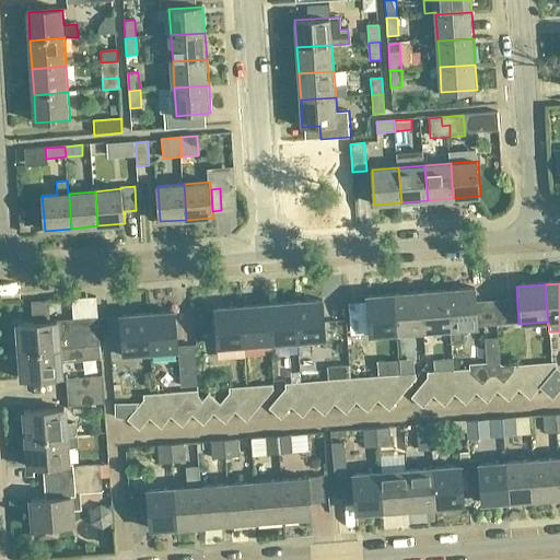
[(474,290),(447,292),(450,329),(451,343),(464,343),(463,328),(477,327),(474,290)]
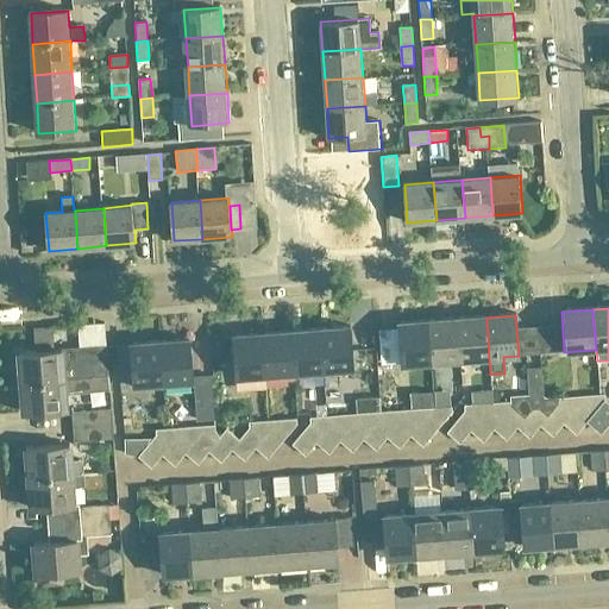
[(487,318),(457,320),(460,360),(489,358),(487,318)]
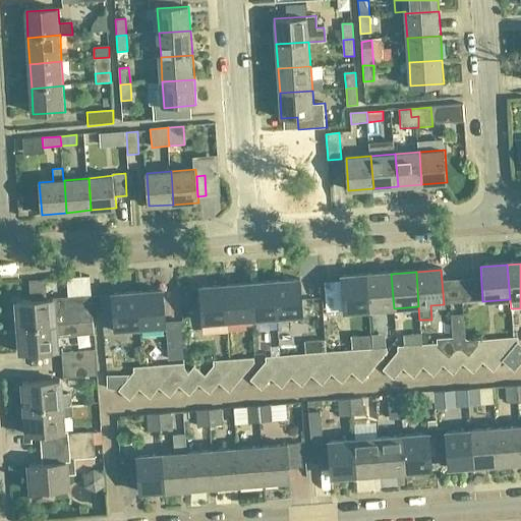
[(391,274),(366,276),(368,310),(394,308),(391,274)]
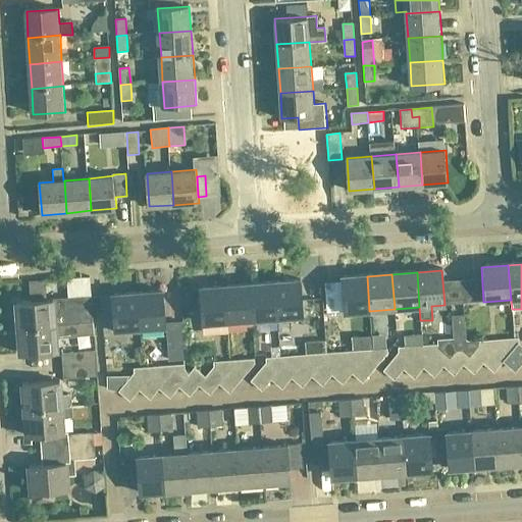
[(345,313),(369,311),(367,276),(342,278),(345,313)]
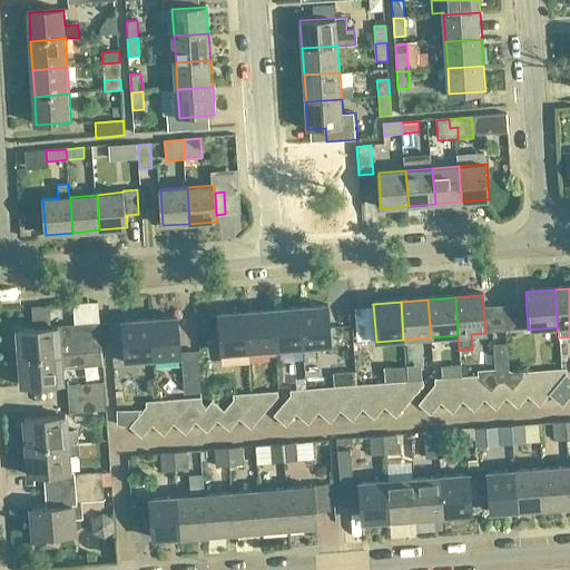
[(327,307),(301,310),(304,347),(305,361),(316,360),(315,346),(331,345),(327,307)]
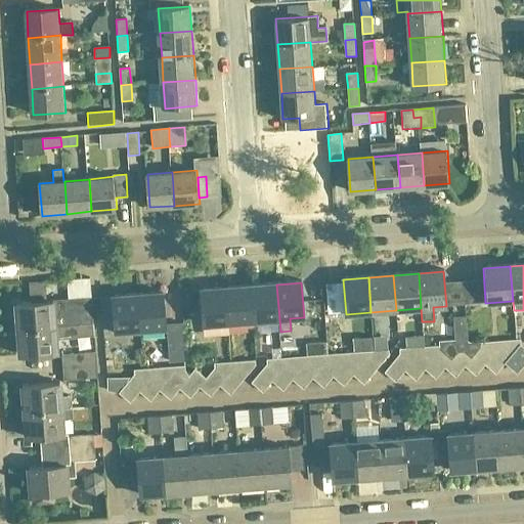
[(276,285),(252,287),(255,321),(279,319),(276,285)]
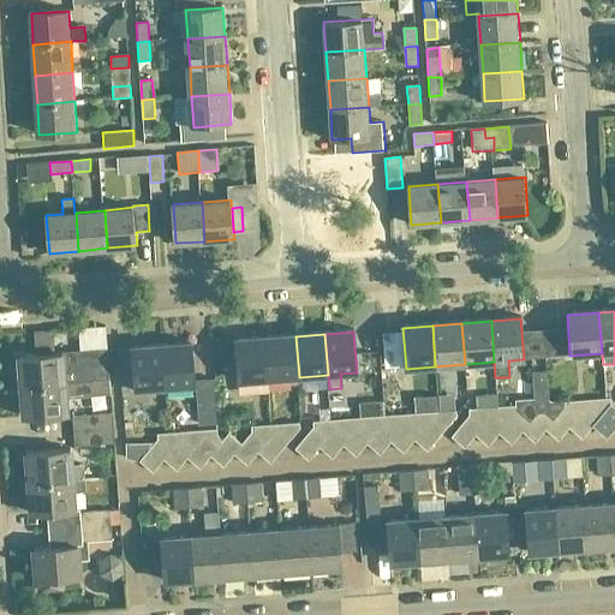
[(296,336),(267,339),(269,378),(299,377),(296,336)]
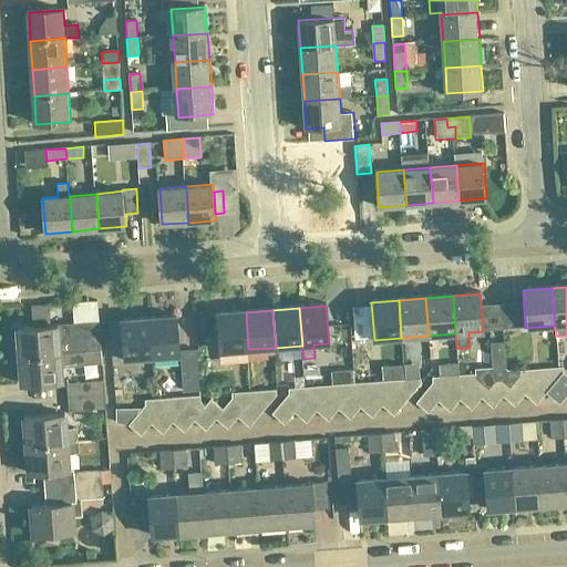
[(219,352),(248,349),(246,312),(217,315),(219,352)]
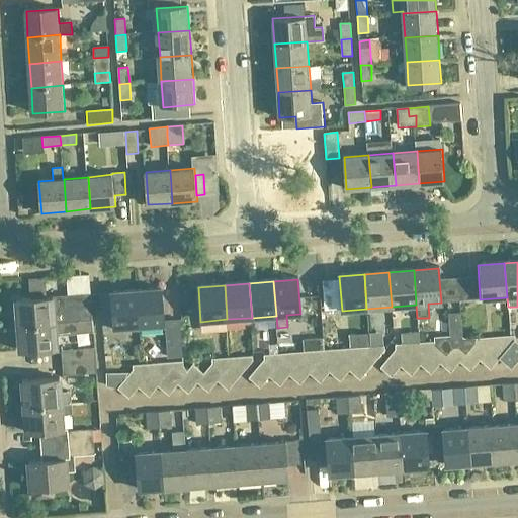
[(138,291),(141,326),(164,324),(162,289),(138,291)]
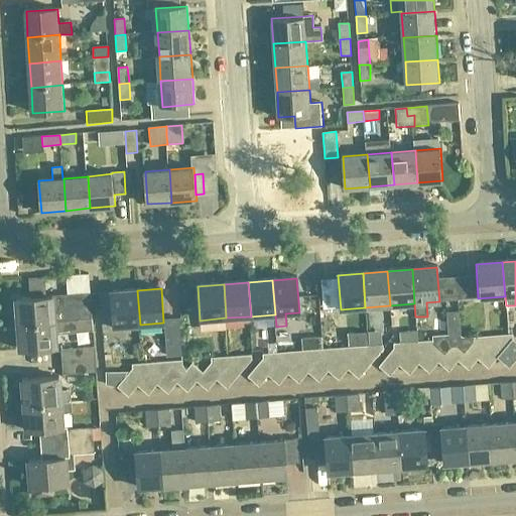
[(140,325),(137,290),(112,291),(115,327),(140,325)]
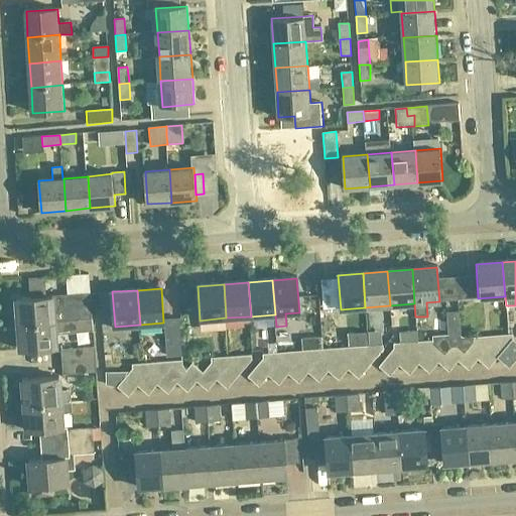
[(91,293),(53,297),(17,299),(19,326),(67,323),(93,319),(91,293)]
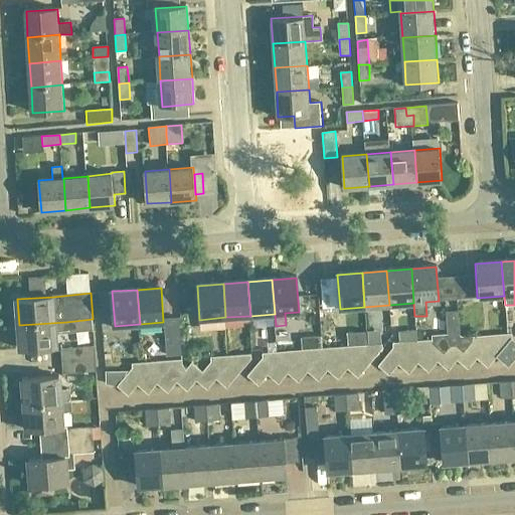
[(454,339),(461,339),(461,337),(460,337),(460,335),(458,311),(446,312),(448,338),(454,338),(454,339)]
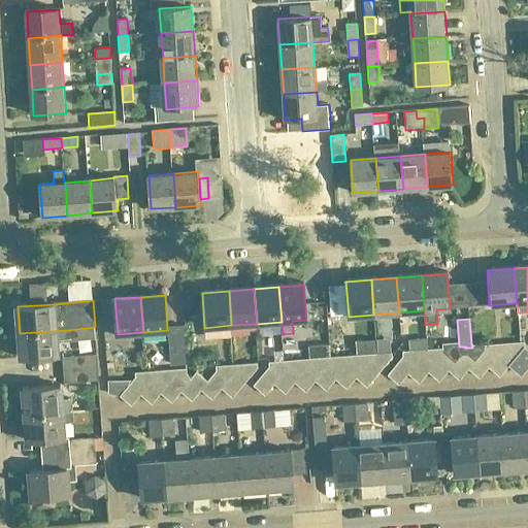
[(400,336),(399,321),(385,322),(386,337),(400,336)]
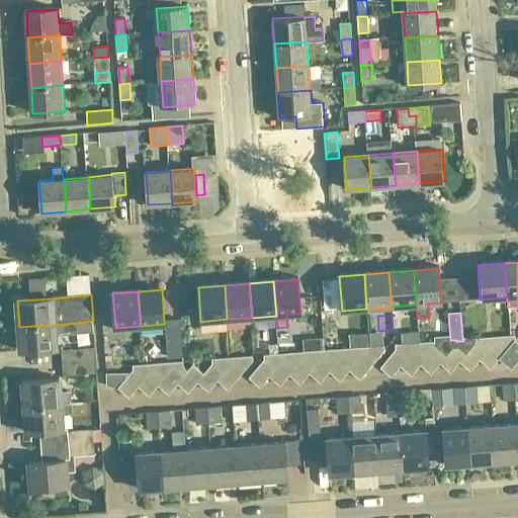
[(67,324),(19,327),(21,352),(58,349),(57,335),(68,334),(67,324)]
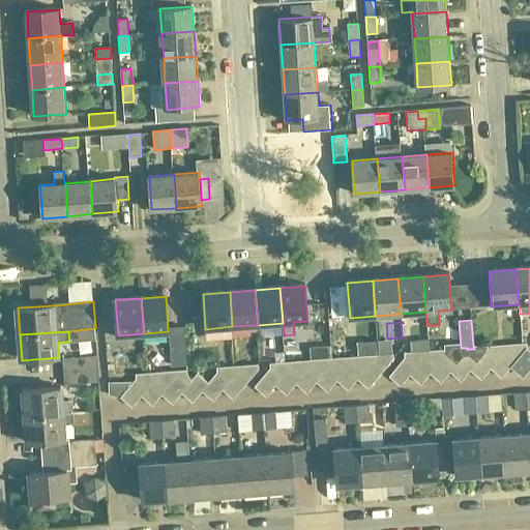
[(74,355),(95,351),(93,340),(71,345),(74,355)]
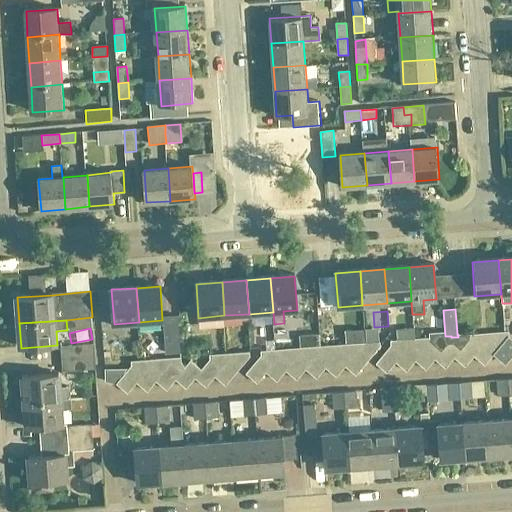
[(489,334),(489,338),(499,347),(507,337),(507,333),(489,334)]
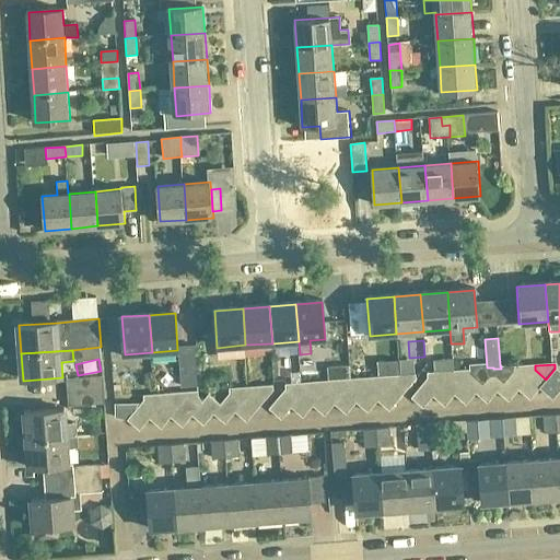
[(513,368),(513,372),(525,382),(535,370),(535,365),(514,368),(513,368)]
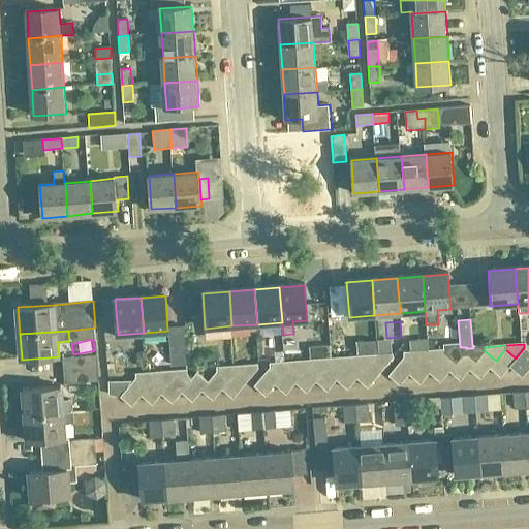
[(524,348),(516,359),(509,367),(522,376),(528,367),(528,351),(524,348)]
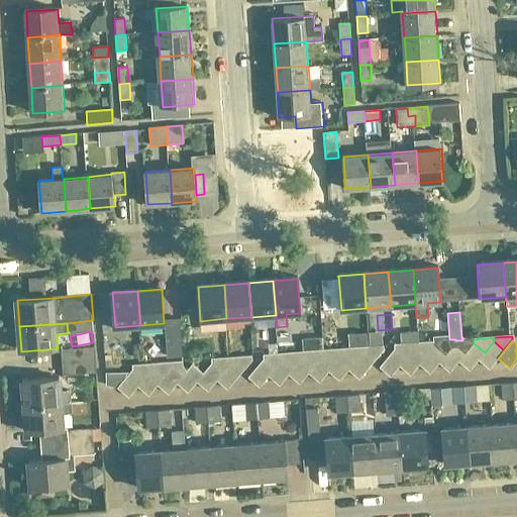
[(489,370),(498,358),(504,350),(494,341),(485,352),(478,360),(489,370)]
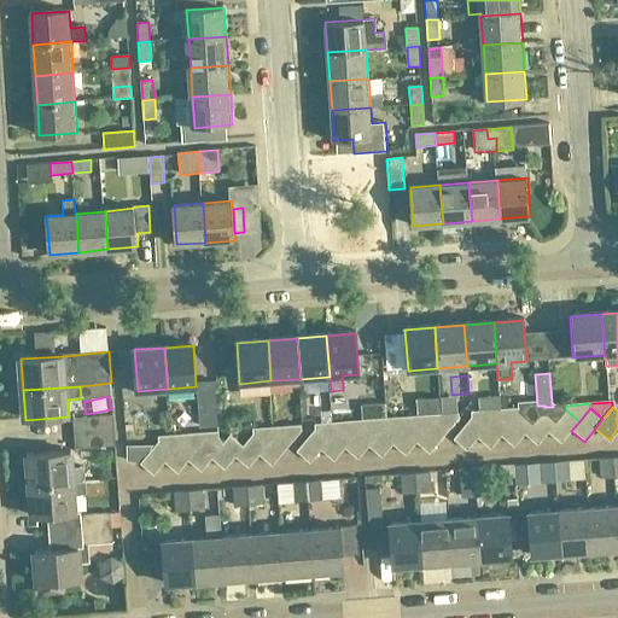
[(496,417),(509,426),(519,414),(519,409),(496,410),(496,417)]
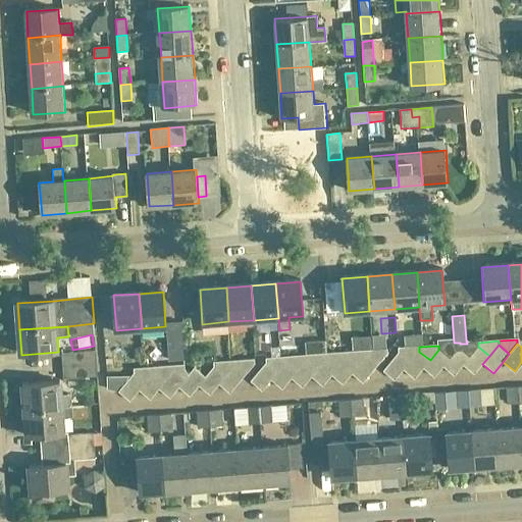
[(399,349),(399,353),(410,362),(419,352),(419,347),(399,349)]
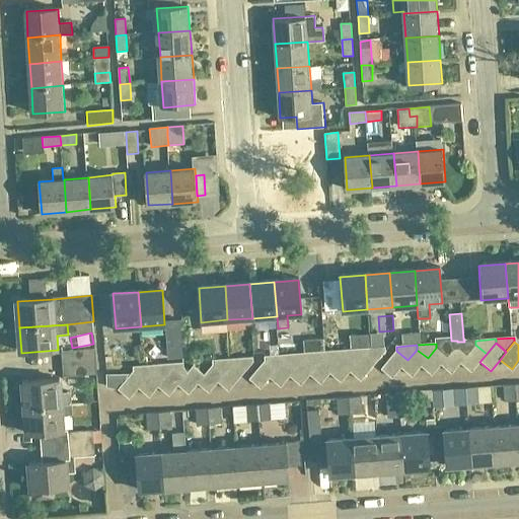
[(475,345),(467,355),(460,363),(471,372),(479,362),(487,354),(475,345)]
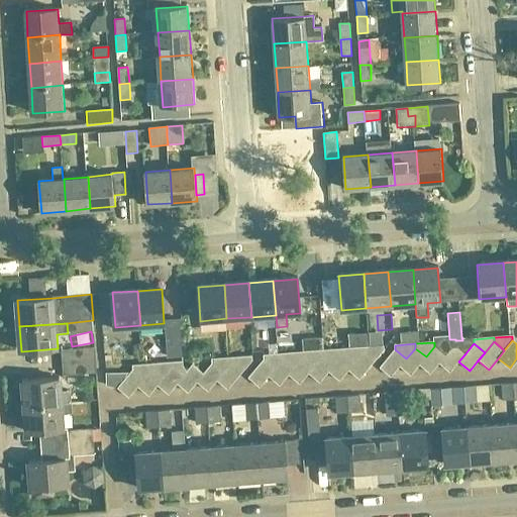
[(384,350),(384,345),(364,347),(365,351),(375,360),(384,350)]
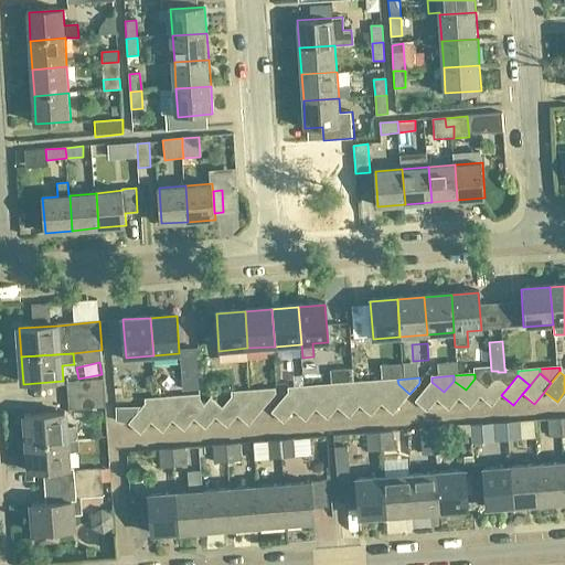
[(497,377),(487,388),(479,397),(491,407),(501,395),(509,386),(497,377)]
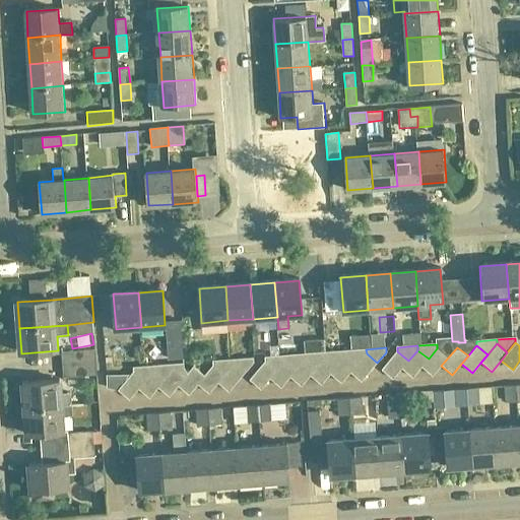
[(433,376),(441,366),(448,358),(437,348),(429,359),(421,368),(433,376)]
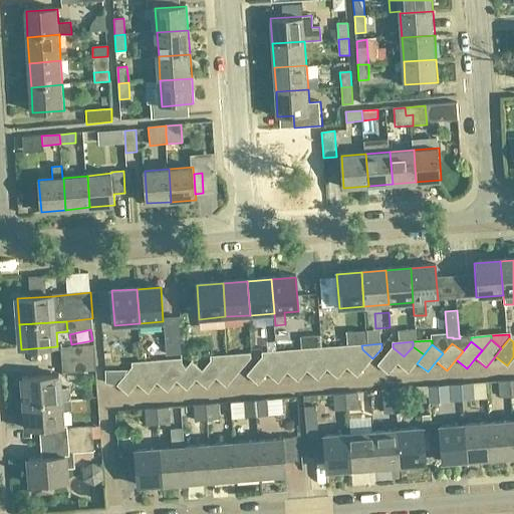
[(61,360),(95,358),(94,345),(60,348),(61,360)]
